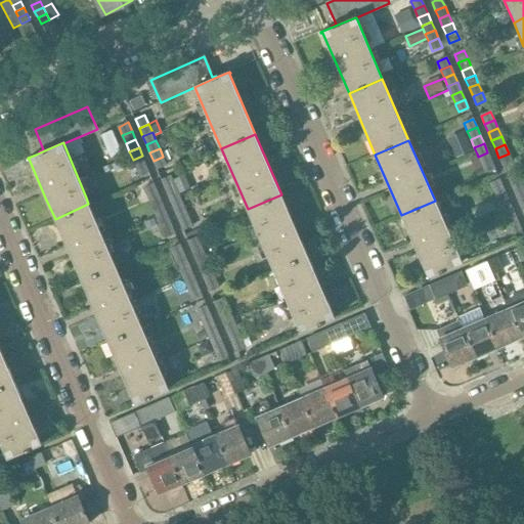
[(478,157),(481,165),(491,161),(487,153),(478,157)]
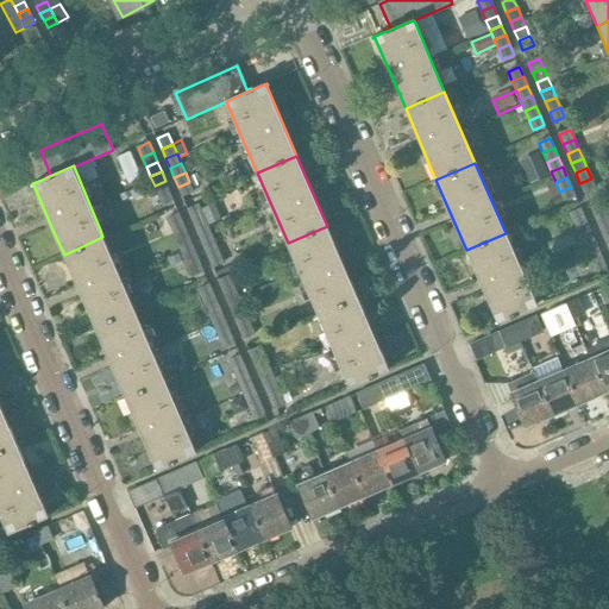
[(584,193),(596,188),(591,179),(579,183),(584,193)]
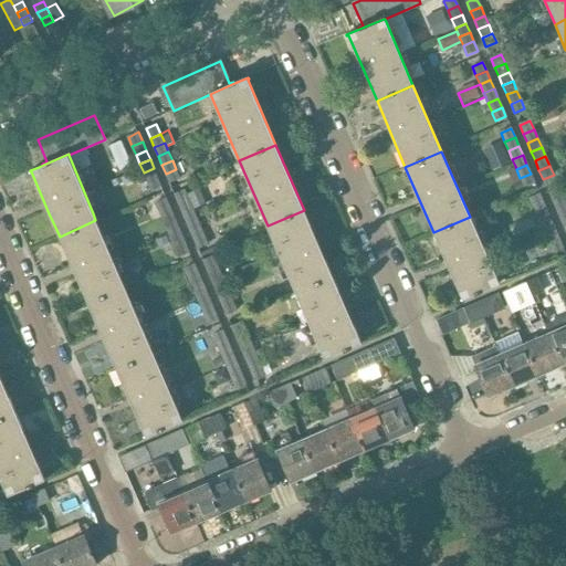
[(144,173),(147,181),(158,177),(154,168),(144,173)]
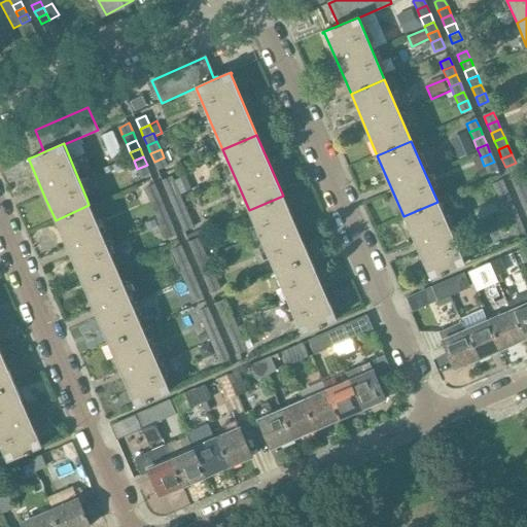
[(157,170),(168,166),(164,157),(154,162),(157,170)]
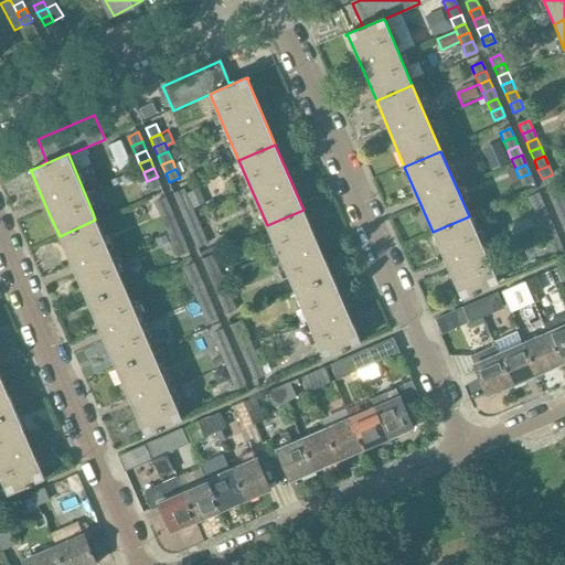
[(523,187),(534,182),(530,173),(519,178),(523,187)]
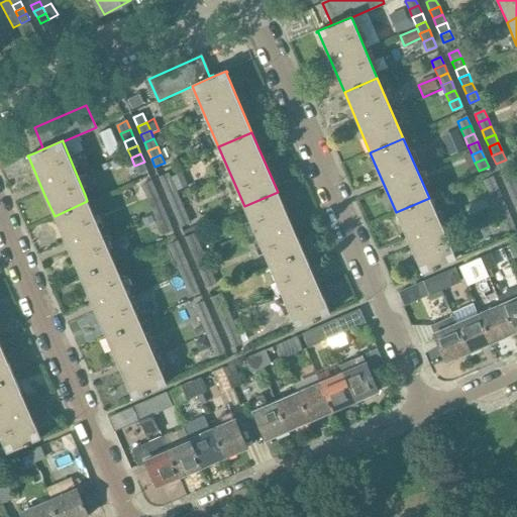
[(138,175),(147,170),(144,162),(134,166),(138,175)]
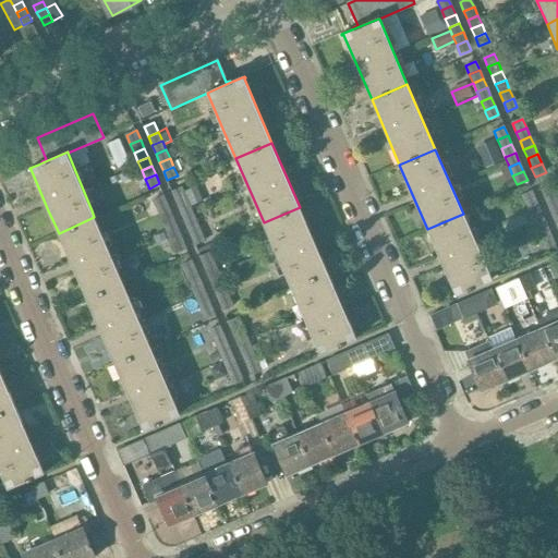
[(550,183),(540,189),(544,197),(555,193),(550,183)]
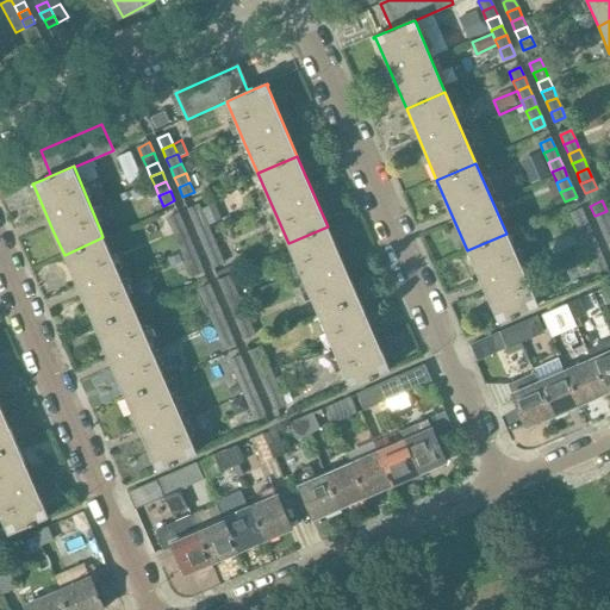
[(200,205),(188,210),(193,221),(204,216),(200,205)]
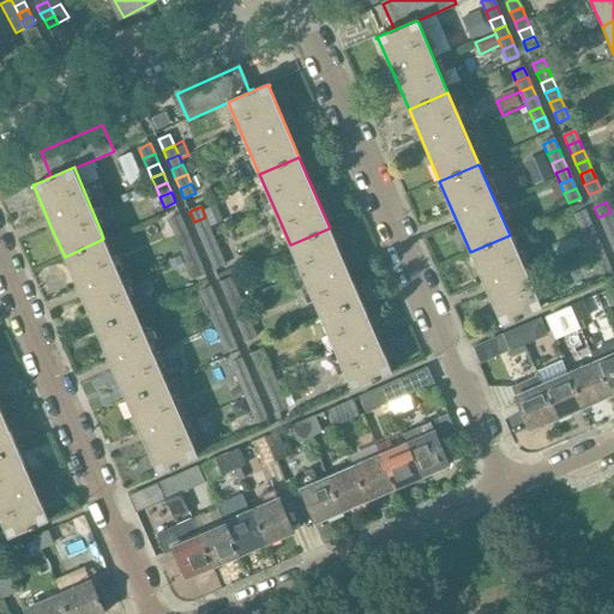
[(585,211),(575,216),(578,226),(590,221),(585,211)]
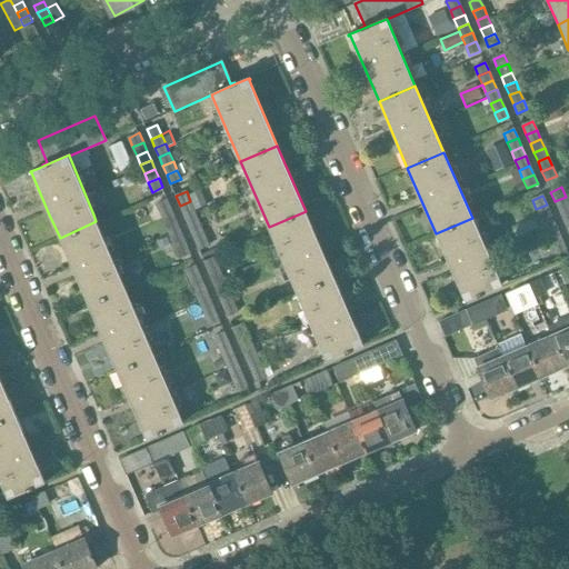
[(555,201),(559,210),(568,206),(568,205),(566,197),(555,201)]
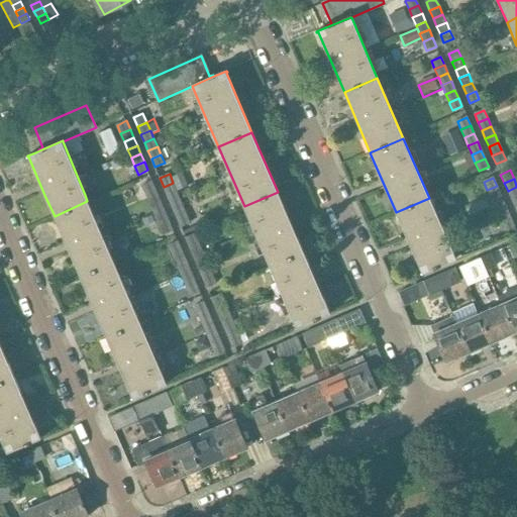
[(152,181),(143,186),(146,194),(157,190),(152,181)]
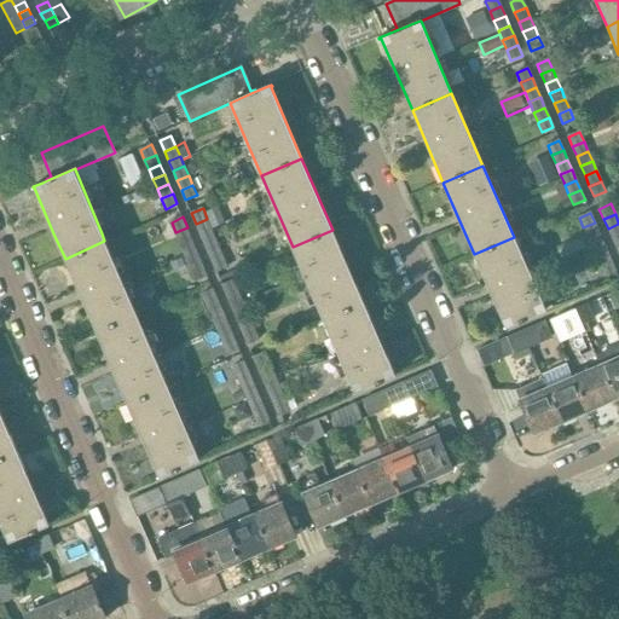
[(212,229),(207,219),(196,224),(200,233),(212,229)]
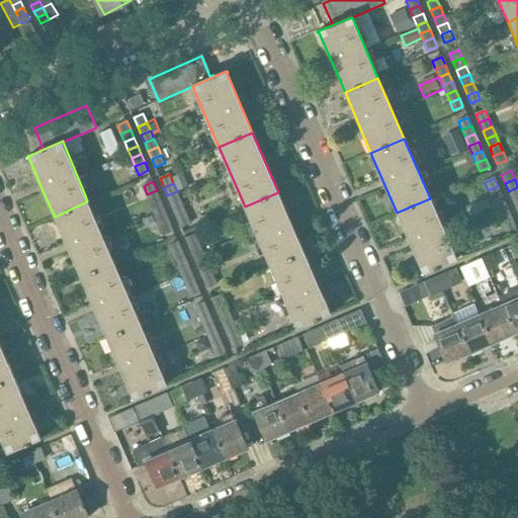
[(488,190),(492,198),(501,194),(498,186),(488,190)]
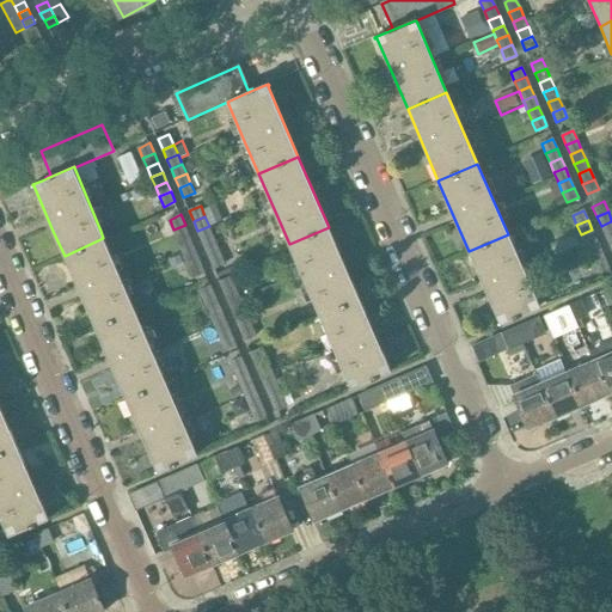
[(611,221),(601,226),(603,231),(605,236),(611,232),(611,221)]
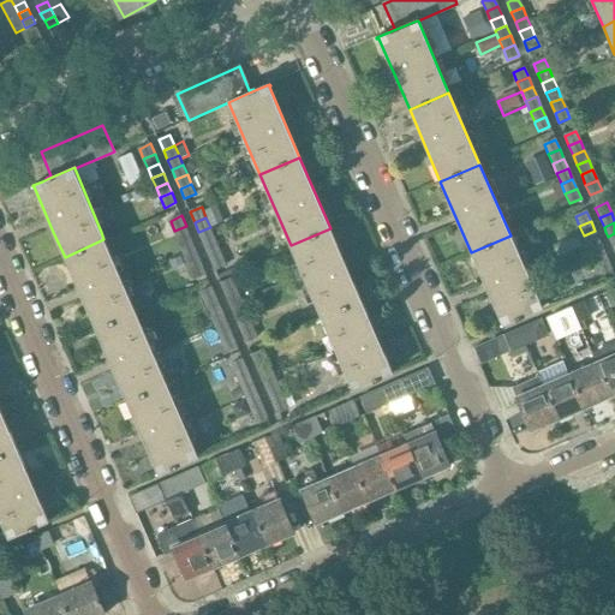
[(186,226),(174,231),(179,240),(190,236),(186,226)]
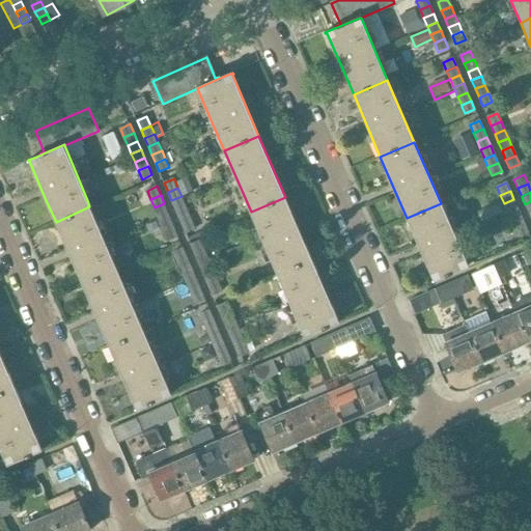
[(184,200),(182,196),(171,200),(175,208),(185,204),(184,200)]
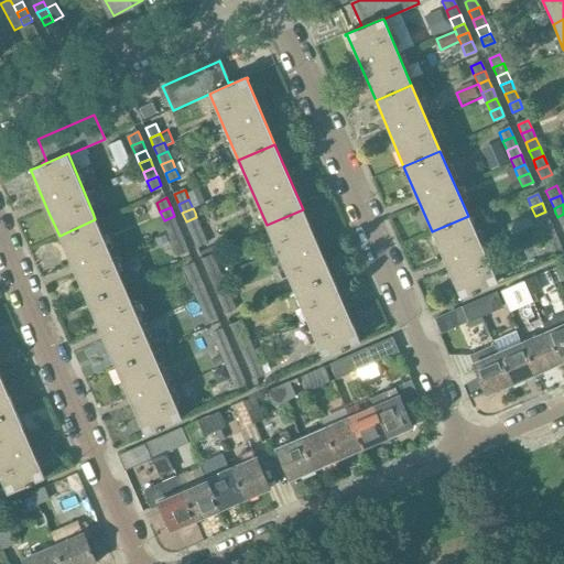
[(331,275),(318,247),(303,209),(267,225),(295,292),(331,275)]
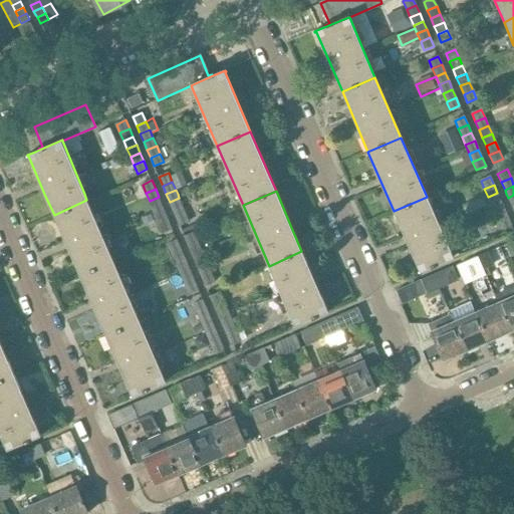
[(488,197),(491,205),(501,201),(497,193),(488,197)]
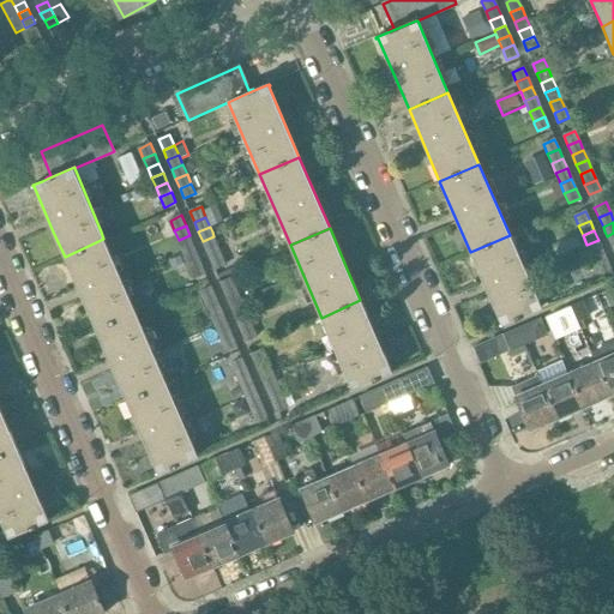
[(190,235),(179,240),(182,250),(193,245),(190,235)]
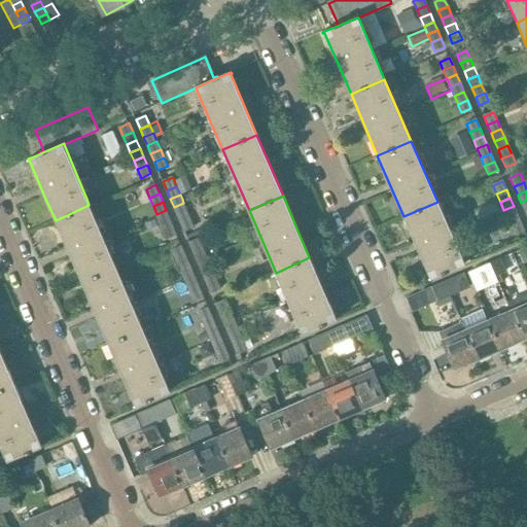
[(403,216),(419,252),(430,277),(428,278),(428,279),(441,274),(442,275),(447,273),(446,272),(464,265),(437,202),(403,216)]
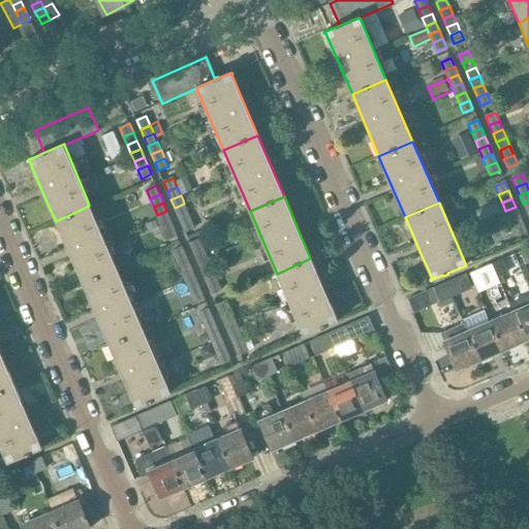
[(188,212),(184,204),(175,208),(178,216),(188,212)]
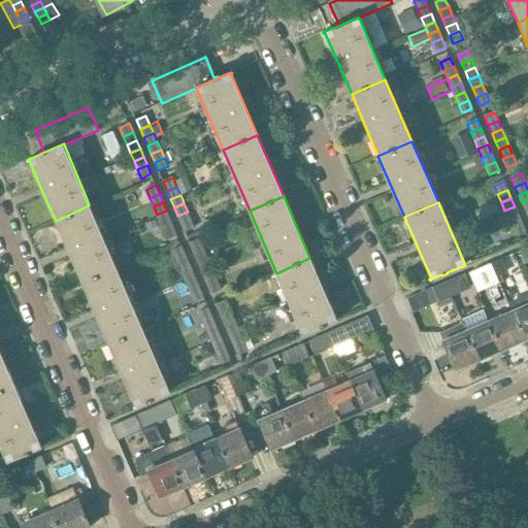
[(117,268),(105,241),(89,205),(56,221),(83,283),(117,268)]
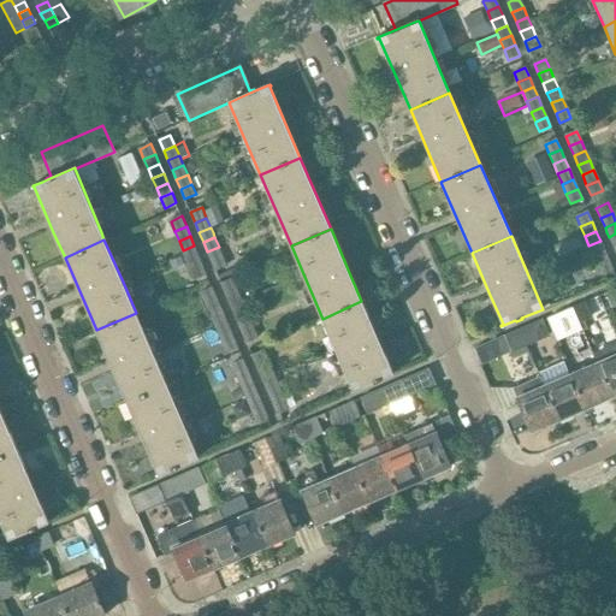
[(604,252),(600,241),(588,246),(593,256),(604,252)]
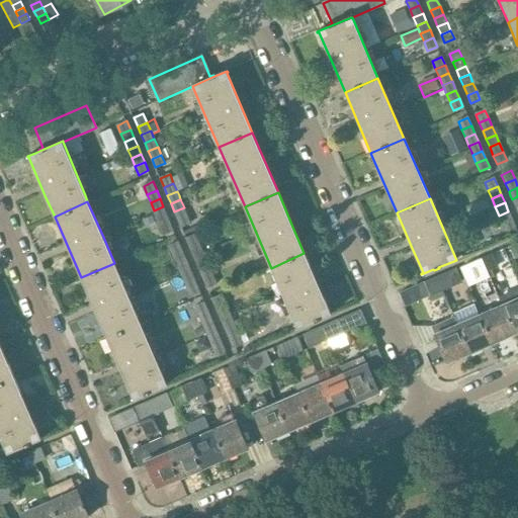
[(163,206),(154,210),(158,219),(167,216),(163,206)]
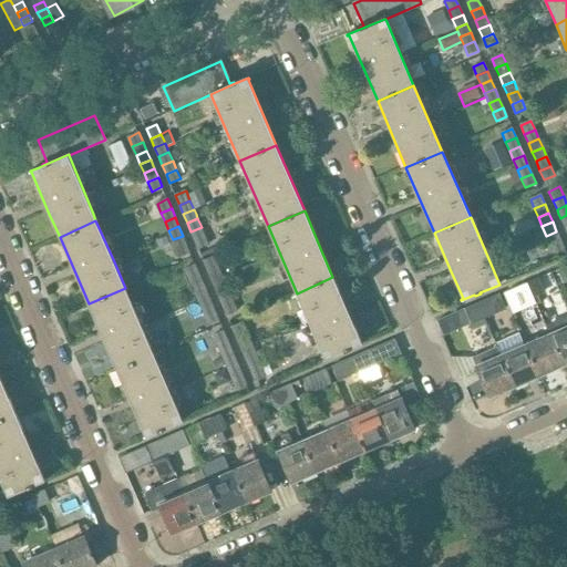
[(202,227),(191,232),(194,241),(205,236),(202,227)]
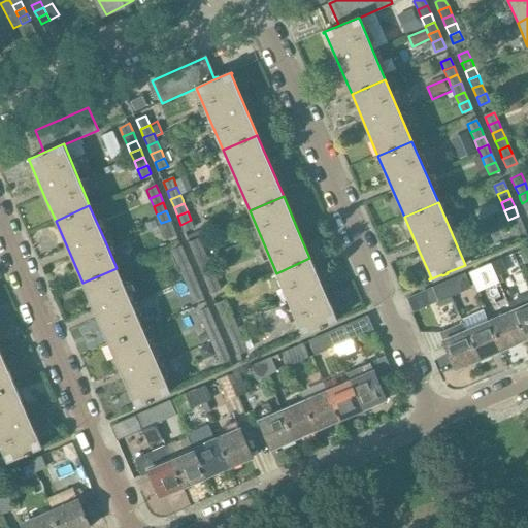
[(522,224),(518,216),(508,220),(512,228),(522,224)]
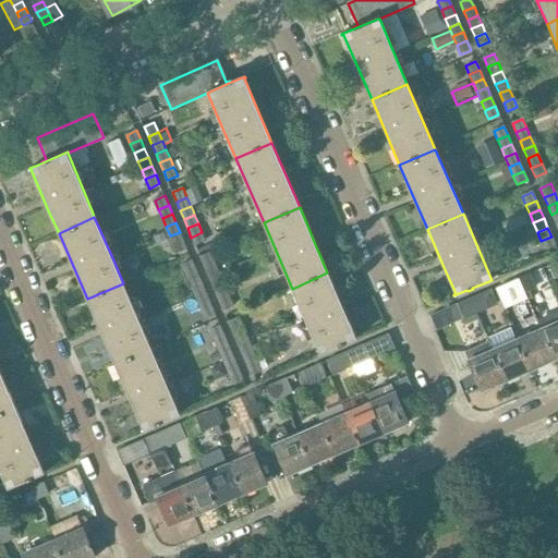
[(180,232),(170,235),(173,245),(183,241),(180,232)]
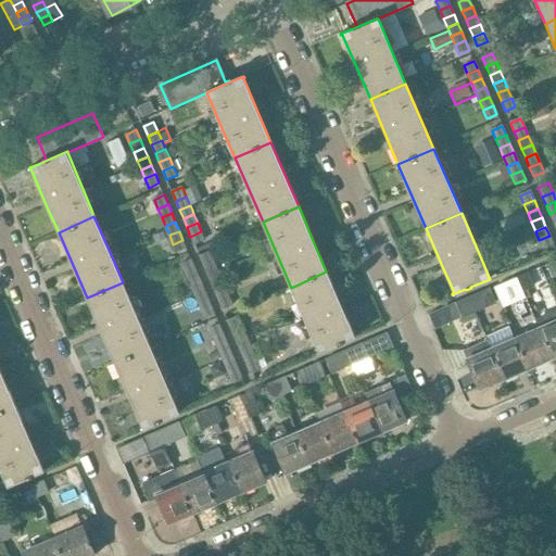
[(194,244),(205,240),(201,231),(190,237),(194,244)]
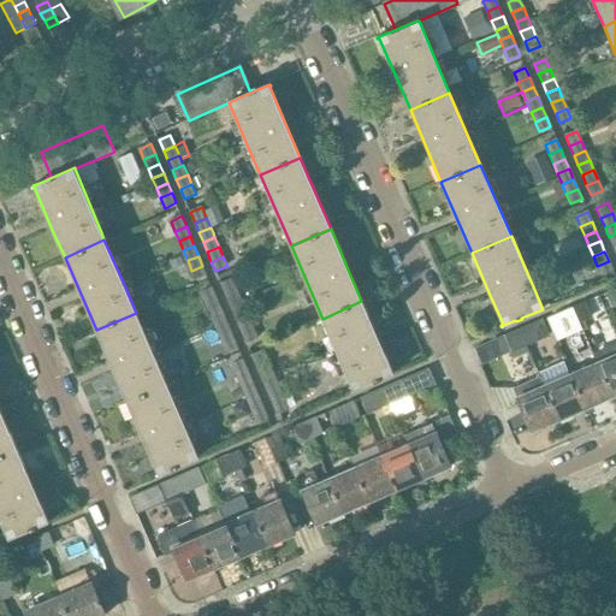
[(602,276),(612,270),(609,261),(597,266),(602,276)]
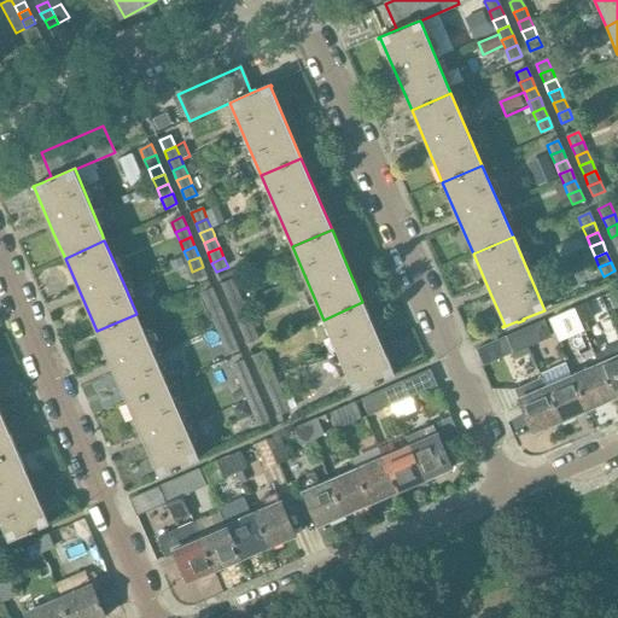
[(196,281),(207,275),(203,267),(192,272),(196,281)]
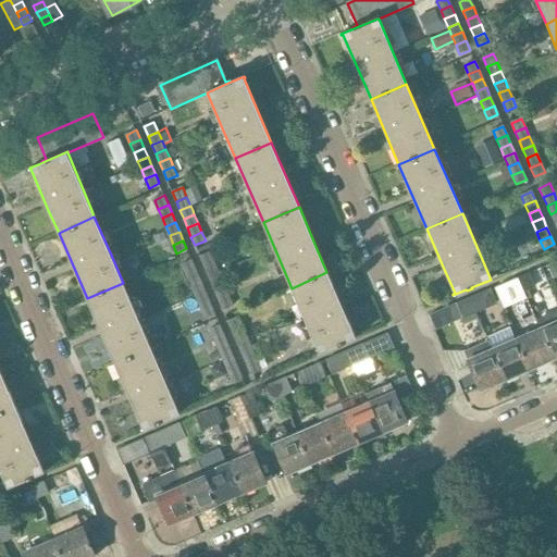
[(210,252),(199,257),(203,267),(214,261),(210,252)]
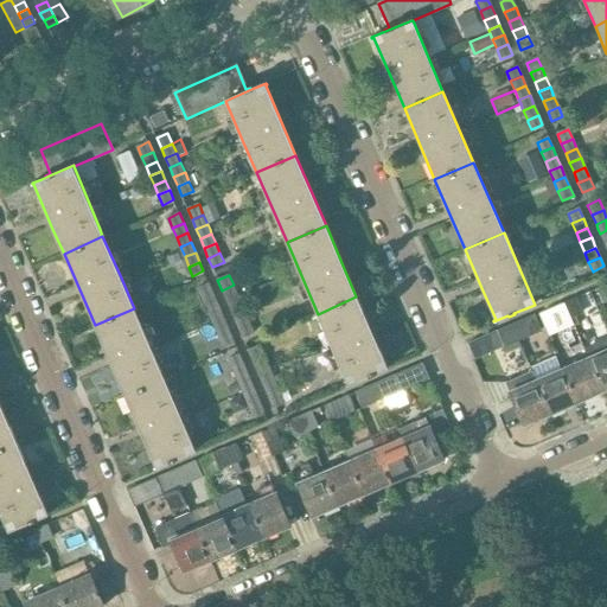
[(209,285),(198,289),(202,299),(213,294),(209,285)]
